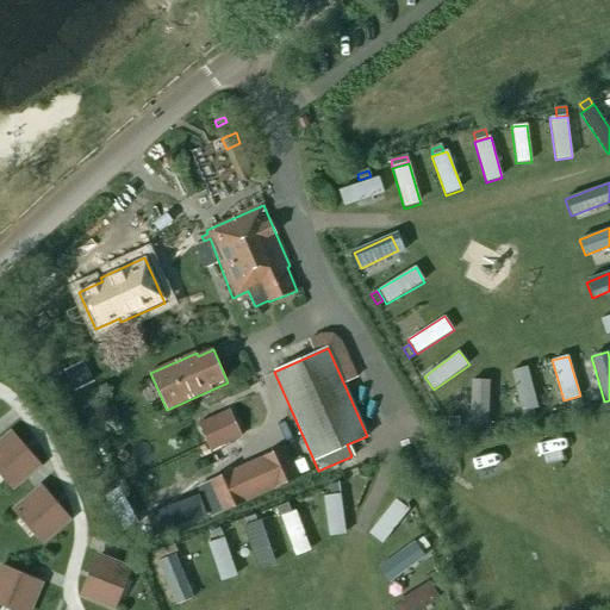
[(66,372),(74,390),(92,381),(83,363),(66,372)]
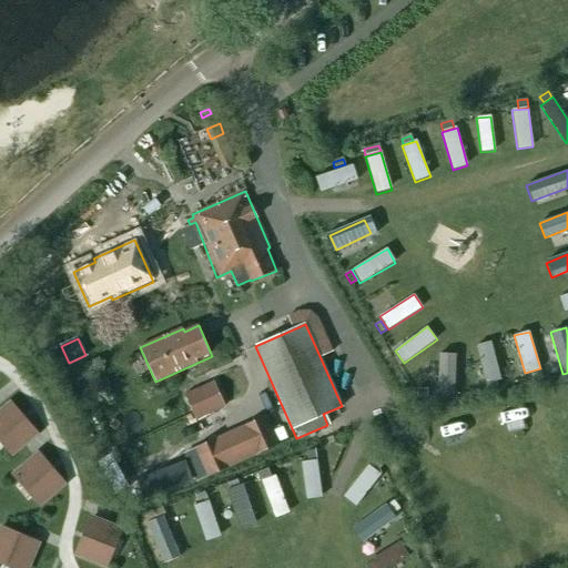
[(490,341),(475,345),(486,383),(501,378),(490,341)]
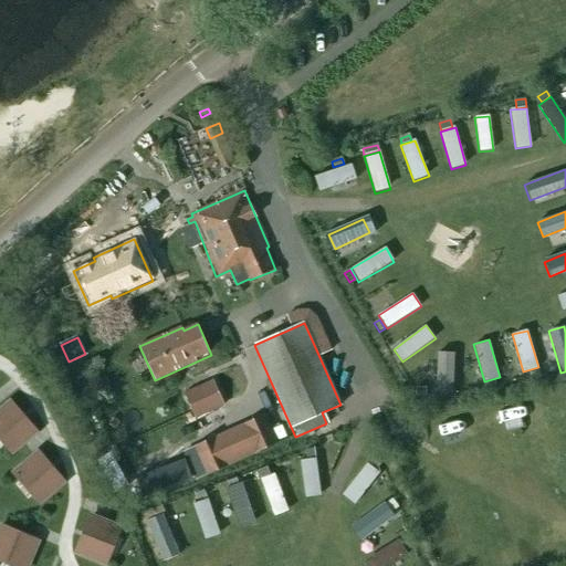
[(453,353),(438,353),(437,392),(452,392),(453,353)]
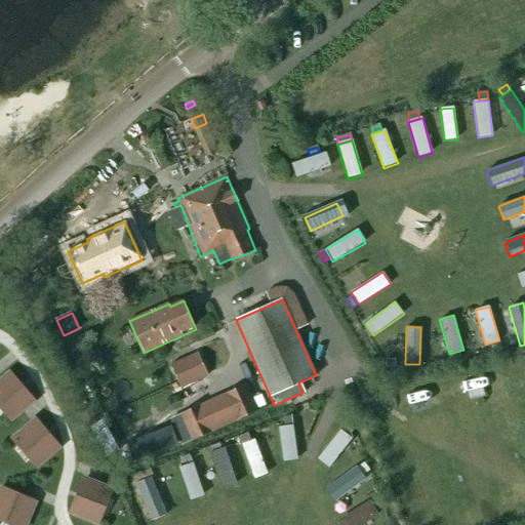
[(366,329),(362,332),(367,339),(370,336),(366,329)]
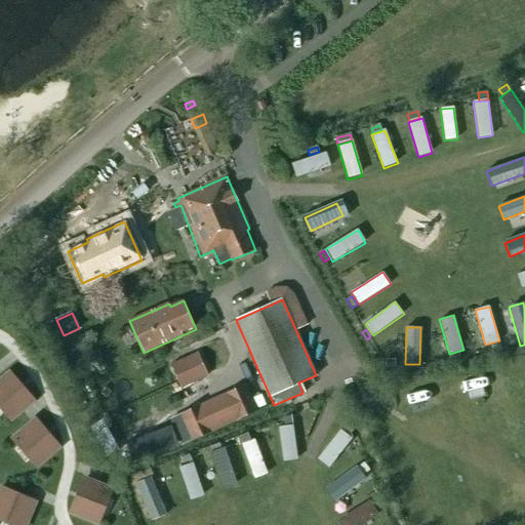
[(499,345),(491,347),(493,353),(501,350),(499,345)]
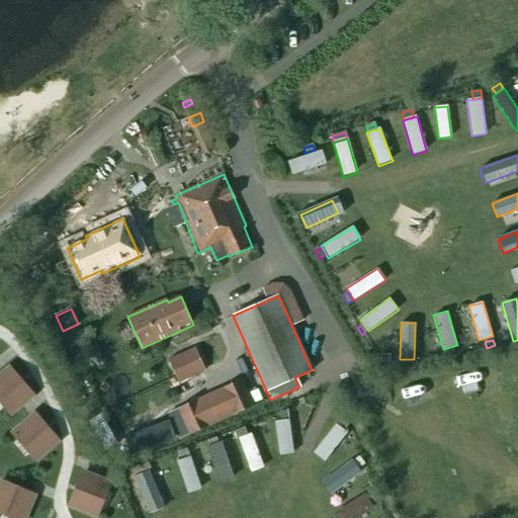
[(205,371),(194,347),(168,359),(178,383),(205,371)]
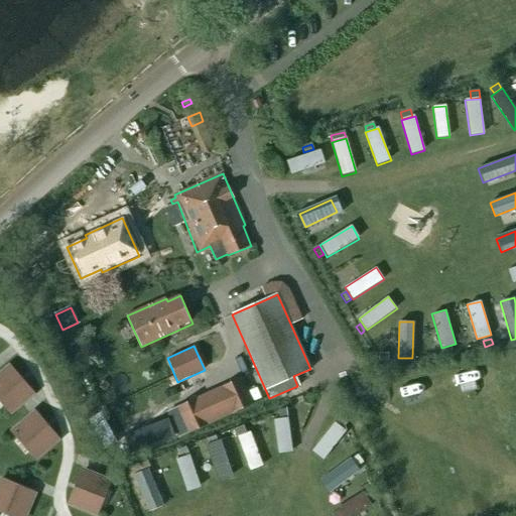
[(0,392),(9,403),(6,406),(13,413),(33,396),(9,368),(0,375),(0,392)]
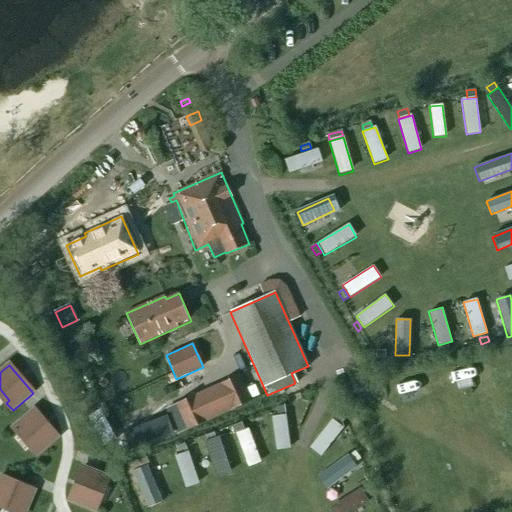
[(251,402),(238,375),(176,404),(188,430),(251,402)]
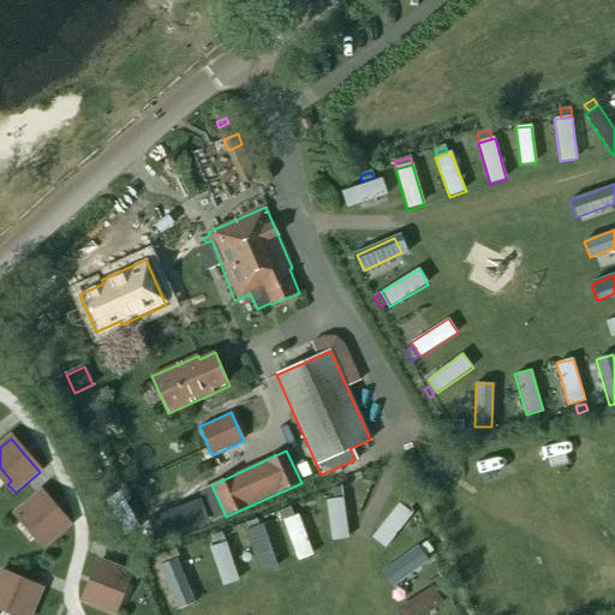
[(342,490),(332,491),(333,500),(344,499),(342,490)]
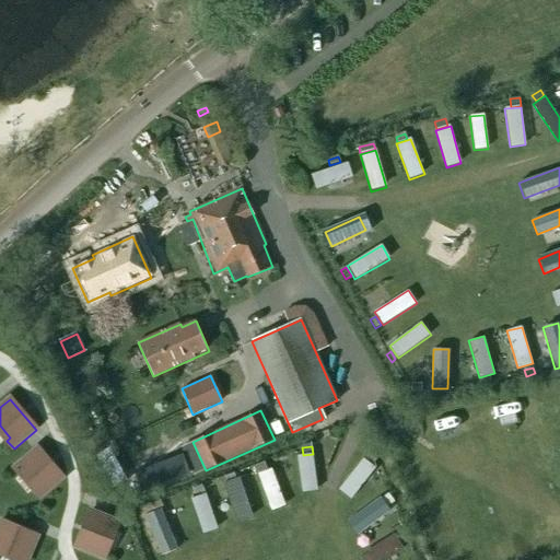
[(19,465),(12,469),(20,478),(24,473),(37,488),(34,490),(41,498),(62,479),(36,448),(22,462),(21,461),(18,463),(19,465)]
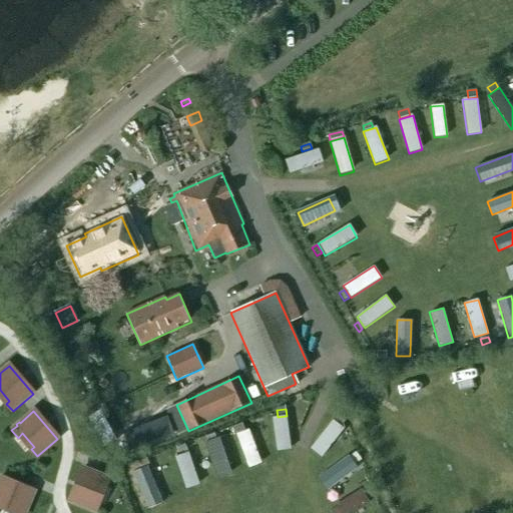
[(338,415),(334,420),(341,426),(345,421),(338,415)]
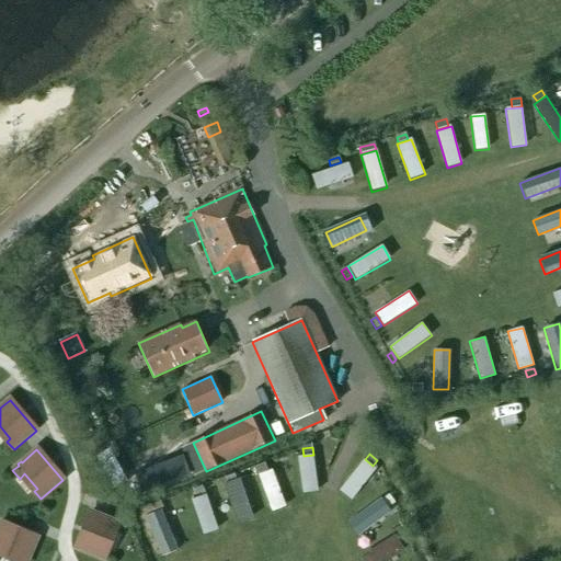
[(313,456),(298,458),(302,494),(318,492),(313,456)]
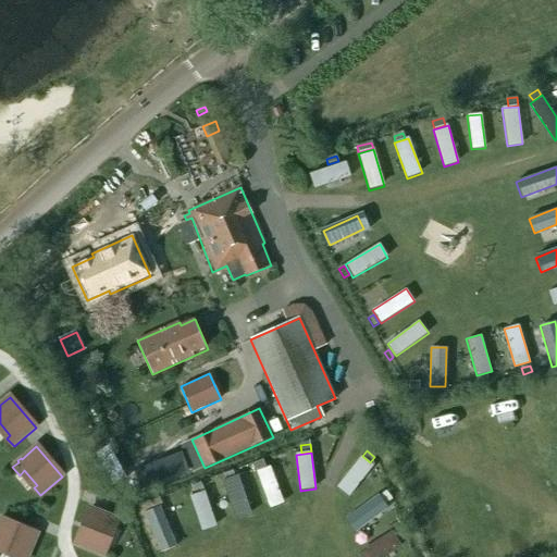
[(372,467),(360,457),(336,486),(348,496),(372,467)]
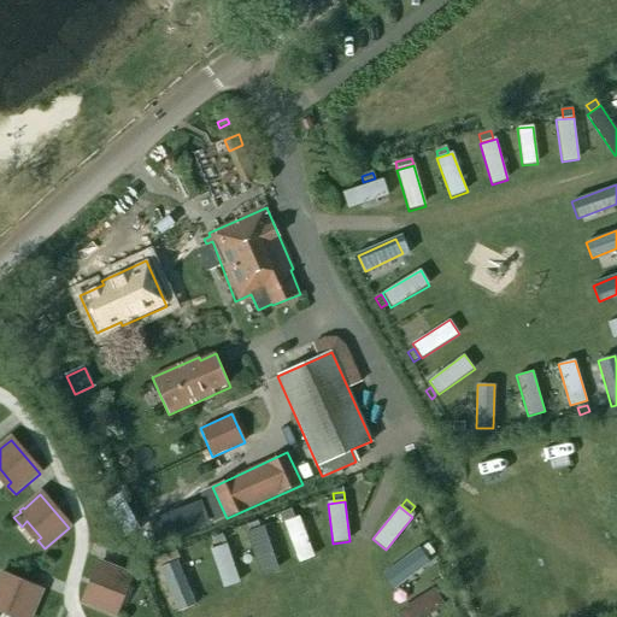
[(164,538),(203,524),(197,507),(158,521),(164,538)]
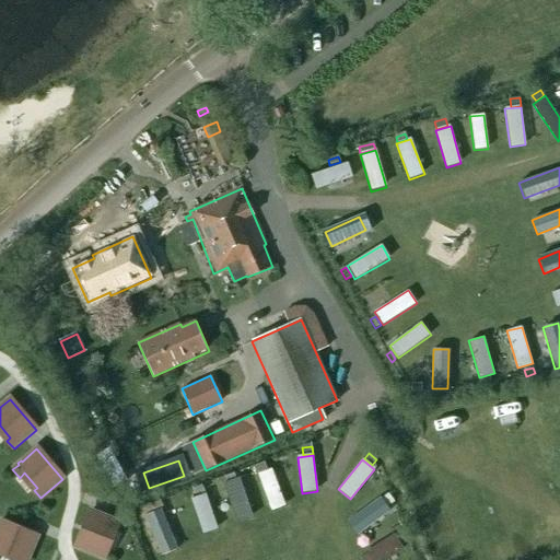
[(264,463),(255,466),(257,474),(267,470),(264,463)]
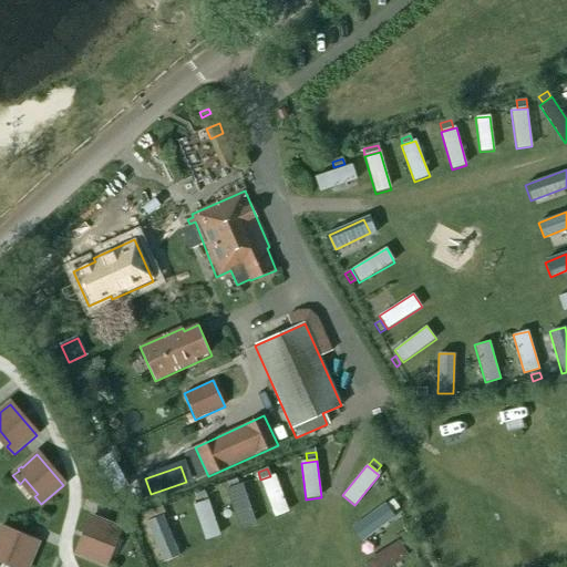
[(275,476),(260,482),(275,517),(289,512),(275,476)]
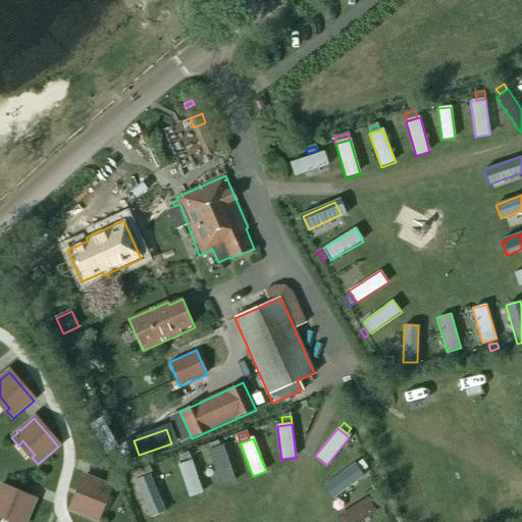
[(218,441),(210,445),(212,452),(220,449),(218,441)]
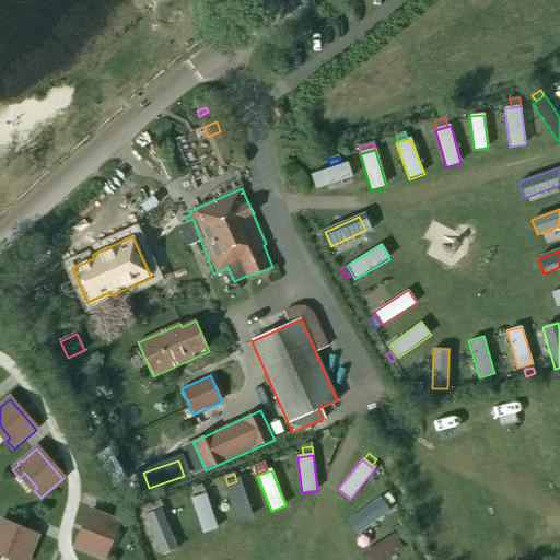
[(240,482),(224,487),(237,523),(252,518),(240,482)]
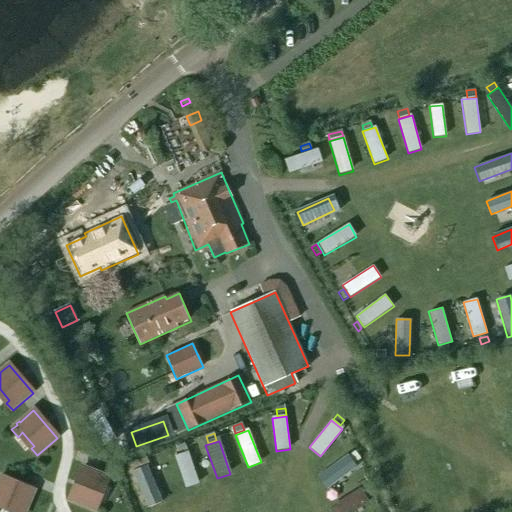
[(184,444),(176,447),(179,454),(187,451),(184,444)]
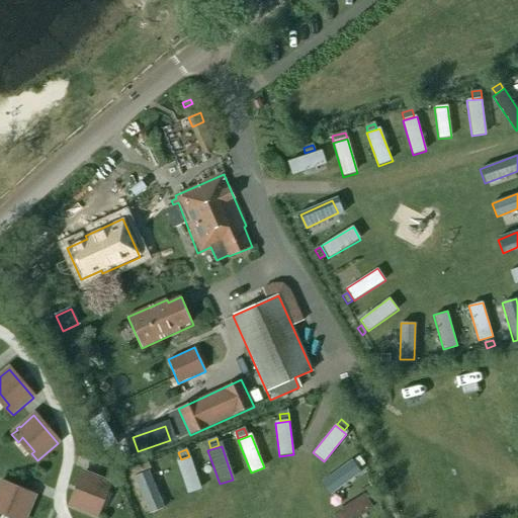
[(190,457),(177,461),(188,495),(201,491),(190,457)]
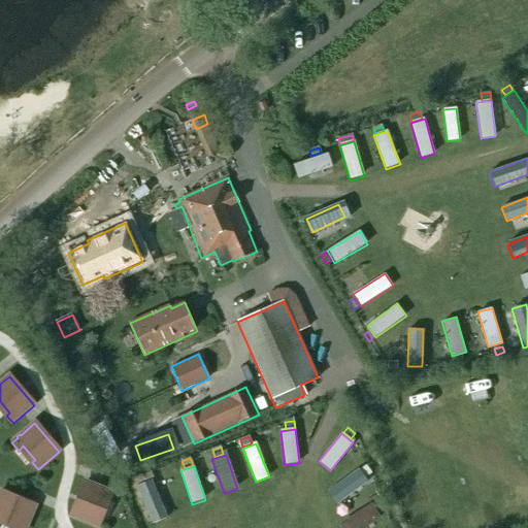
[(365,466),(359,470),(365,479),(371,474),(365,466)]
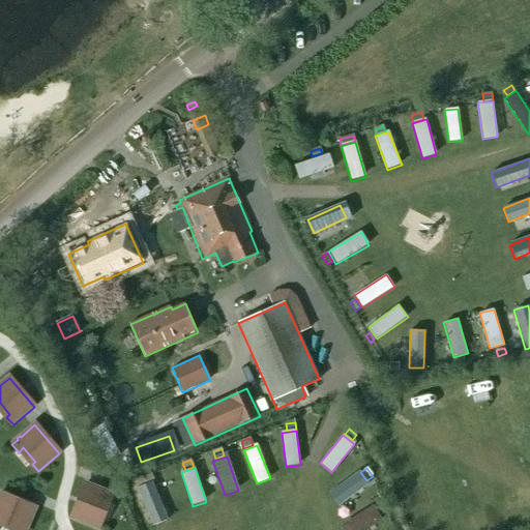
[(367,483),(358,471),(327,495),(337,507),(367,483)]
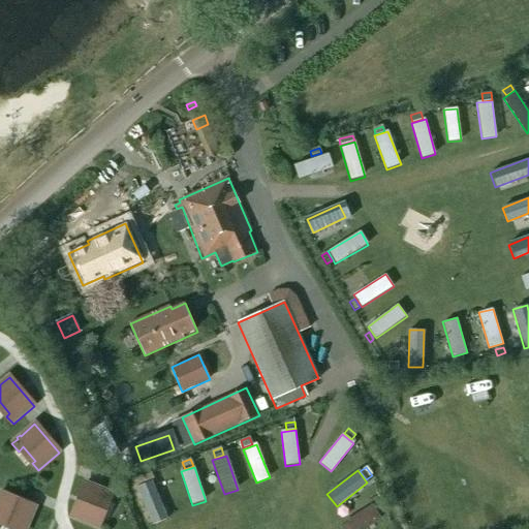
[(151,473),(143,477),(145,484),(154,480),(151,473)]
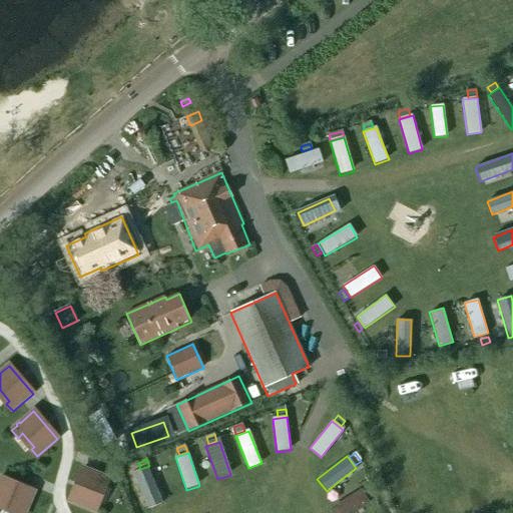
[(146,468),(133,473),(147,509),(161,503),(146,468)]
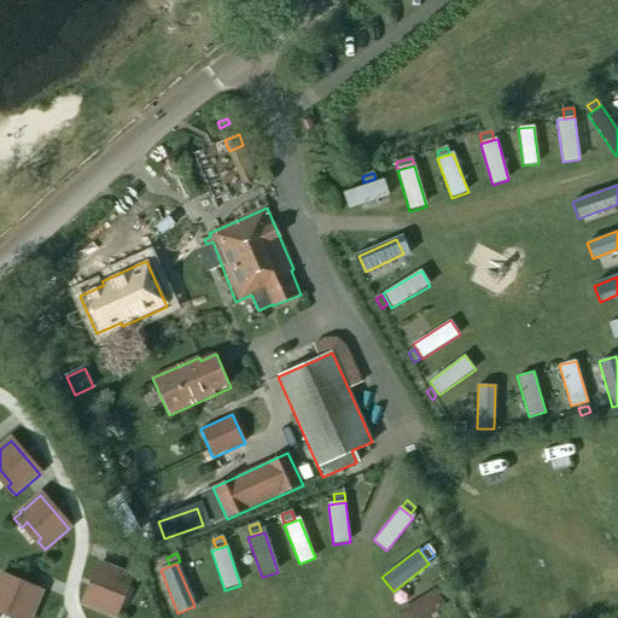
[(100,565),(85,606),(114,617),(118,607),(114,606),(122,586),(129,589),(133,578),(126,575),(126,573),(122,571),(121,573),(100,565)]
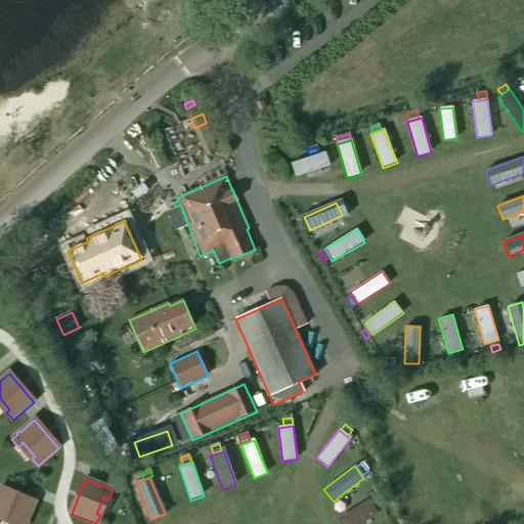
[(0,514),(16,521),(15,523),(26,523),(35,504),(0,488),(0,489),(0,514)]
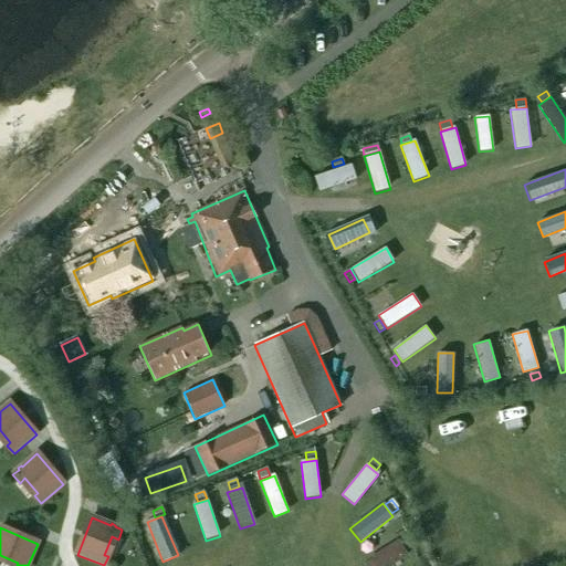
[(406,540),(400,543),(406,552),(411,548),(406,540)]
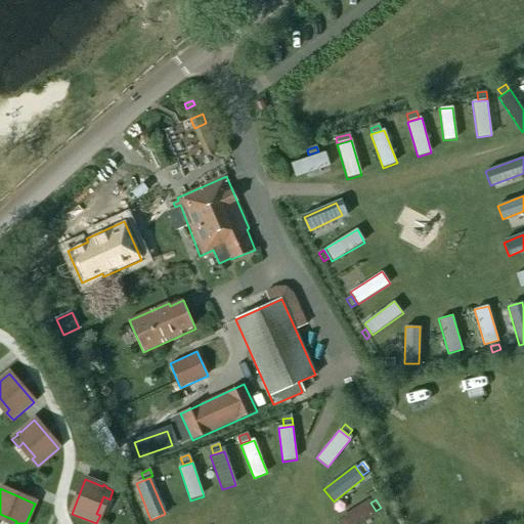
[(362,523),(377,515),(367,500),(337,521),(338,523),(362,523)]
